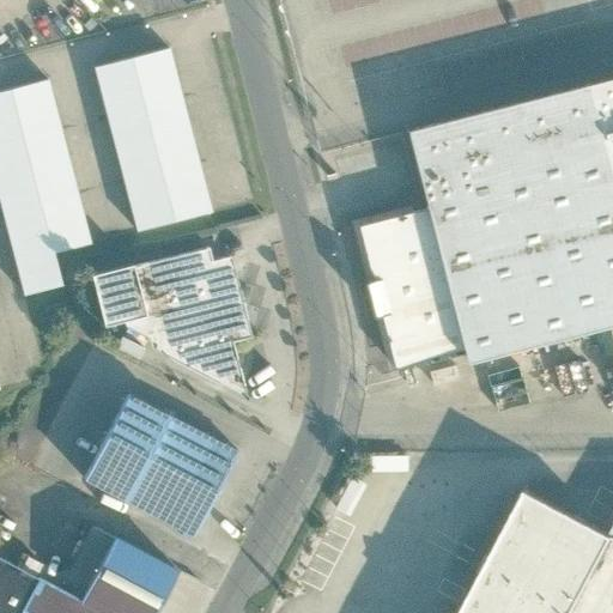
[(170,48),(98,66),(140,229),(212,211),(170,48)]
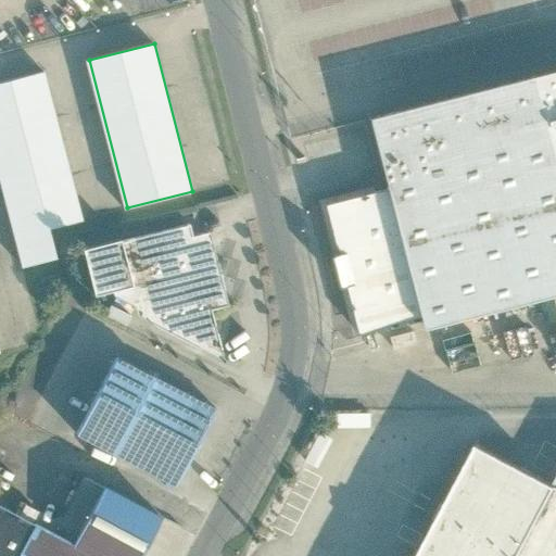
[(43,68),(0,79),(0,176),(16,235),(85,215),(43,68)]
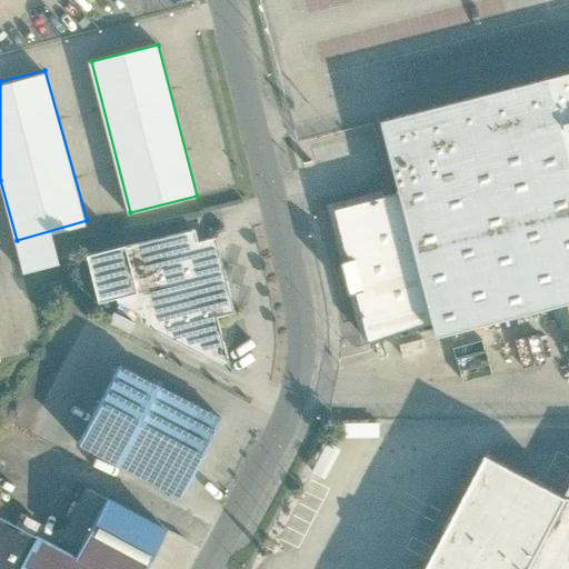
[(406,192),(333,210),(371,352),(568,303),(568,73),(386,122),(406,192)]
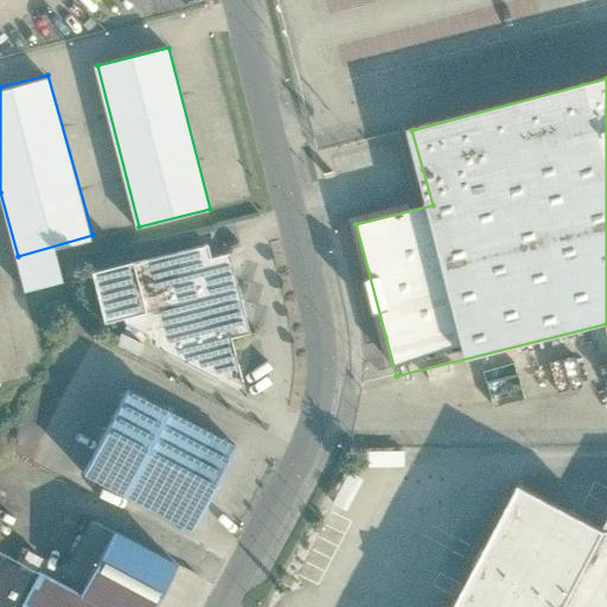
[(208,243),(91,272),(104,326),(121,320),(244,394),(228,338),(250,332),(230,254),(212,257),(208,243)]
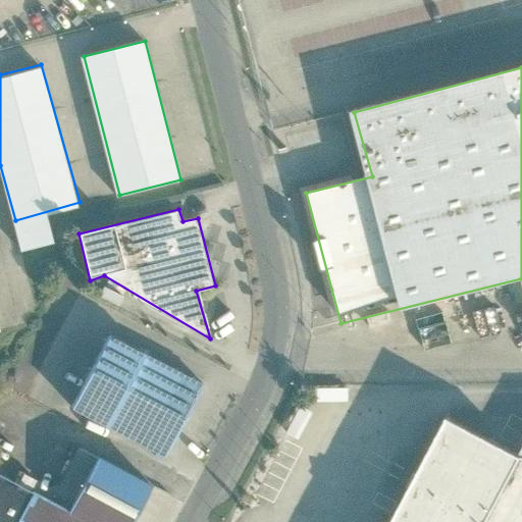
[(165,456),(201,390),(140,358),(106,422),(165,456)]
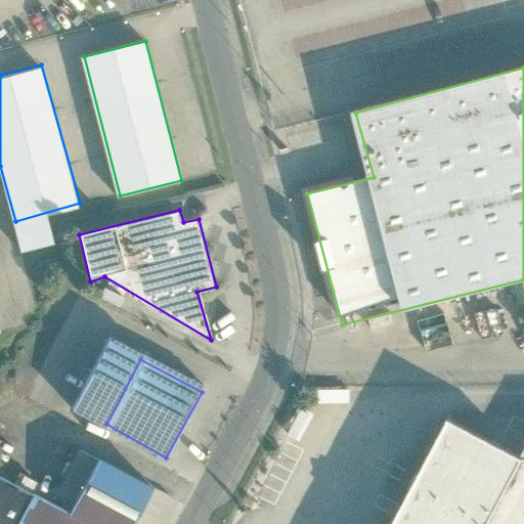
[(523,523),(523,459),(447,419),(390,523),(523,523)]
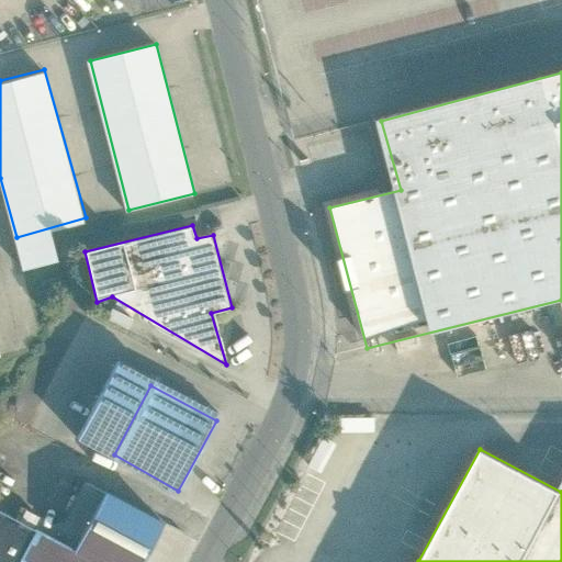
[(0,561),(141,561),(161,523),(107,495),(75,551),(0,513),(0,561)]
